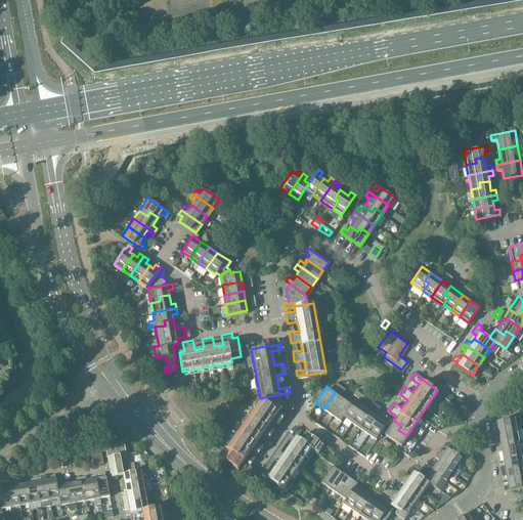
[(323,408),(332,414),(343,397),(335,392),(323,408)]
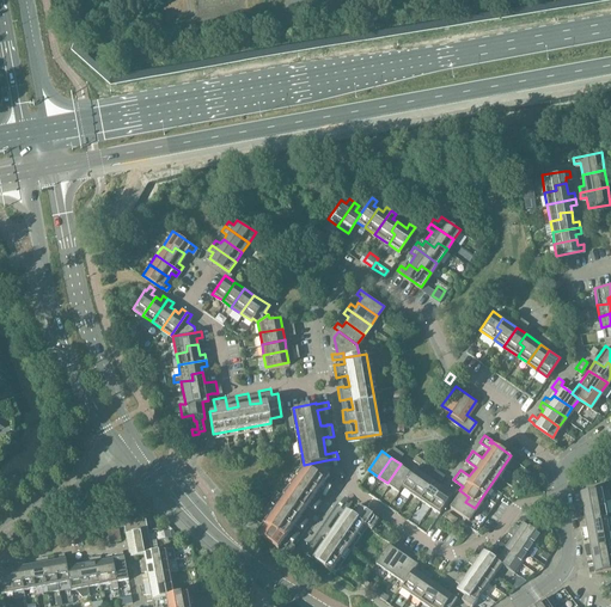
[(304,465),(305,467),(305,466),(324,479),(329,472),(327,460),(304,465)]
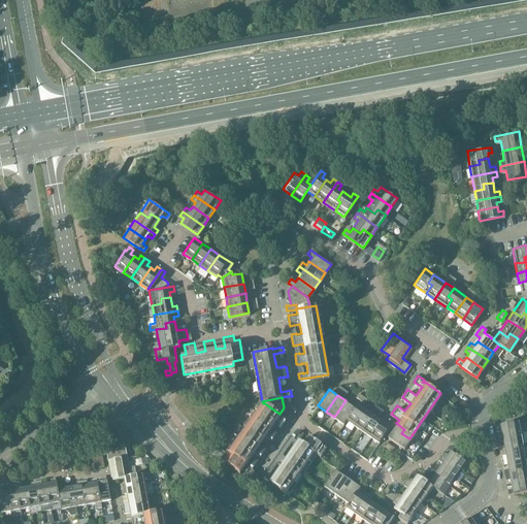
[(342,423),(346,419),(346,418),(354,406),(354,405),(346,400),(334,417),(342,423)]
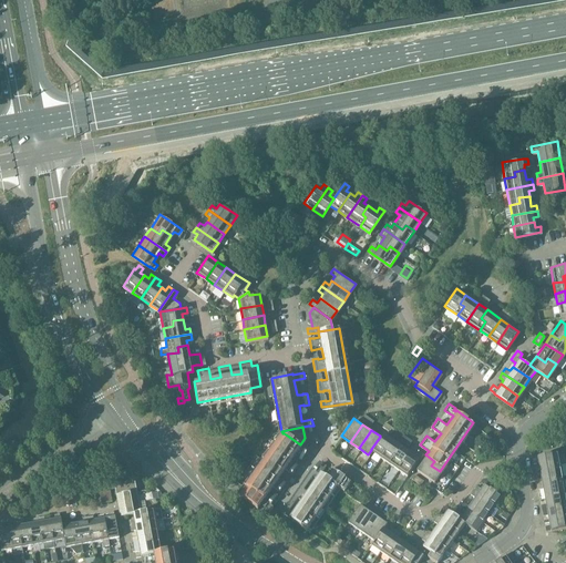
[(371,450),(380,456),(392,438),(382,431),(380,436),(380,437),(371,449),(371,450)]
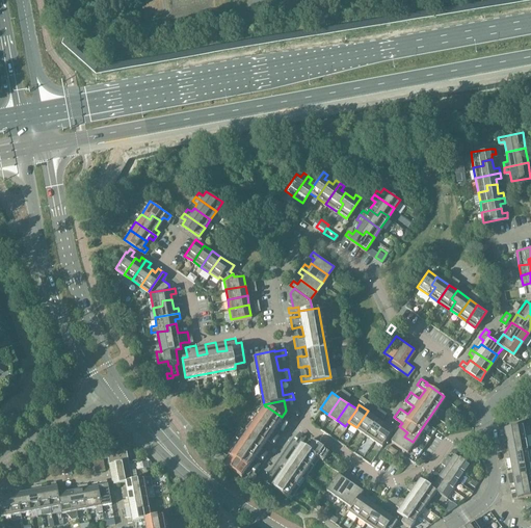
[(265,406),(230,456),(246,467),(250,470),(254,466),(249,463),(256,454),(260,457),(265,449),(261,446),(267,438),(270,441),(276,432),(272,429),(277,422),(286,427),(289,423),(285,420),(281,418),(282,417),(265,405),(265,406)]
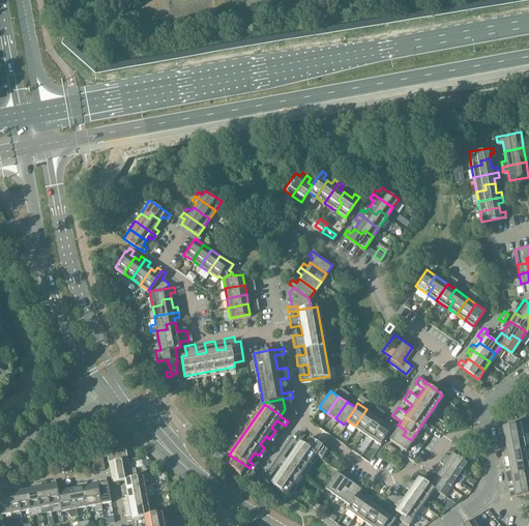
[(355,426),(363,431),(375,415),(366,409),(355,426)]
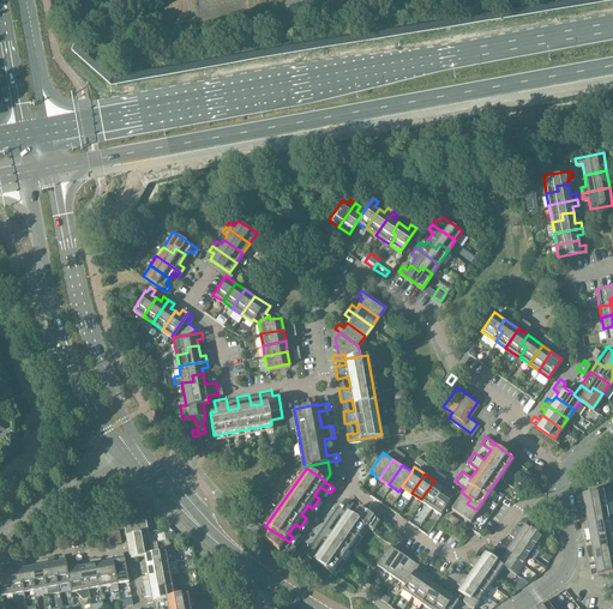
[(421,499),(431,506),(443,487),(434,481),(421,499)]
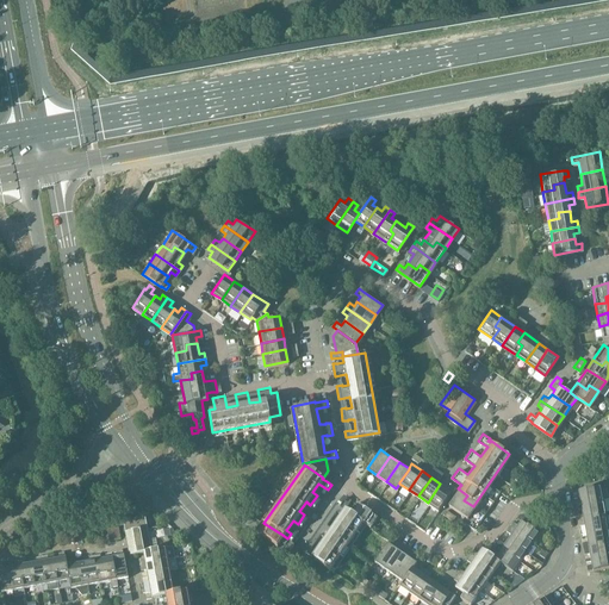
[(440,484),(428,503),(437,510),(451,491),(440,484)]
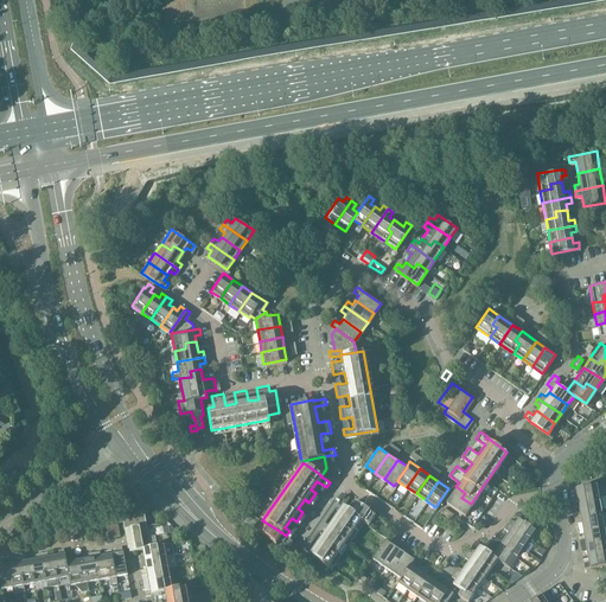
[(575,492),(578,503),(588,501),(588,495),(599,493),(597,481),(574,486),(569,487),(571,493),(575,492)]
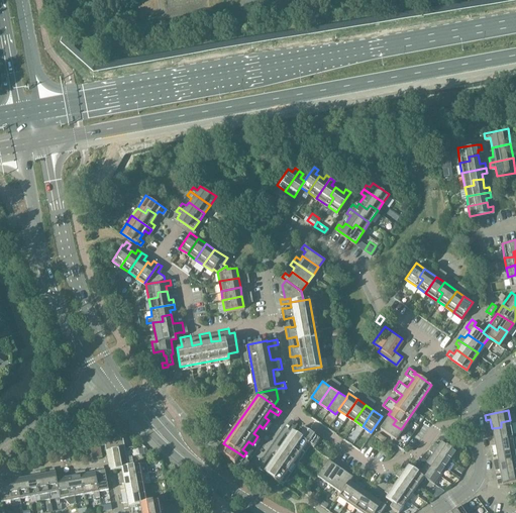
[(396,420),(388,414),(380,427),(395,438),(401,429),(393,424),(396,420)]
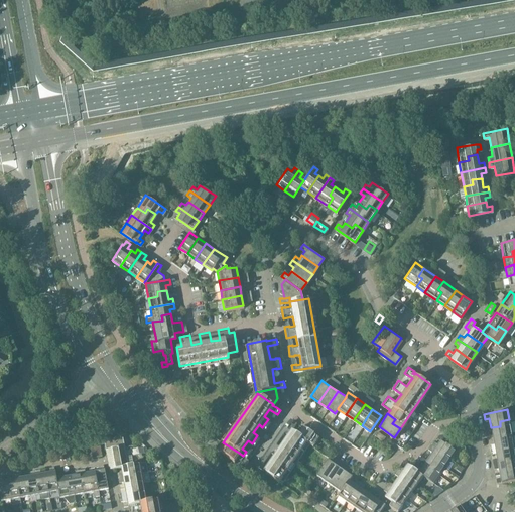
[(487,433),(488,438),(512,433),(509,419),(500,421),(500,426),(491,427),(492,432),(487,433)]
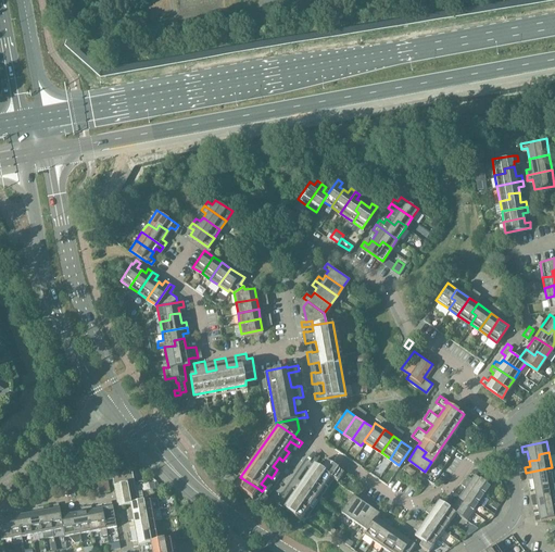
[(293,488),(298,490),(289,503),(285,500),(281,497),(278,502),(286,507),(303,519),(332,477),(339,481),(341,479),(345,472),(328,460),(323,468),(316,464),(307,459),(304,463),(308,466),(313,469),(304,481),(300,479),(300,478),(295,476),(289,485),(293,488)]
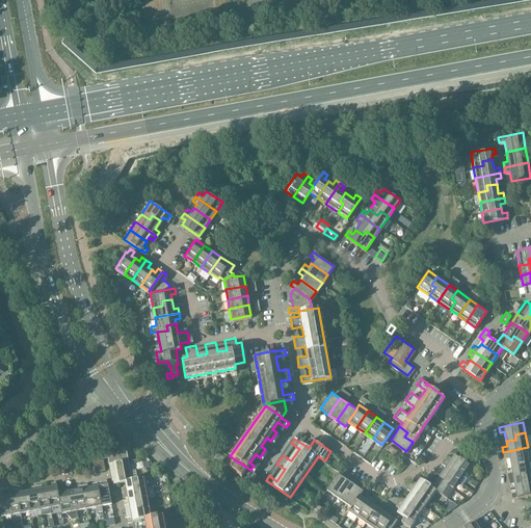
[(386,447),(394,453),(397,449),(388,443),(386,447)]
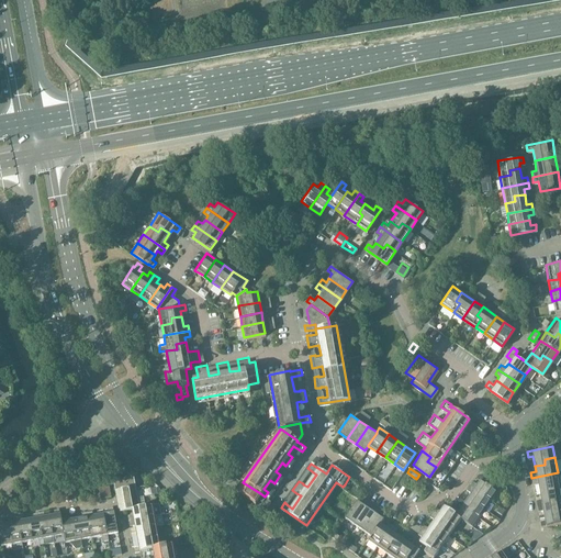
[(559,483),(558,472),(531,478),(533,483),(538,482),(539,492),(550,490),(549,486),(559,483)]
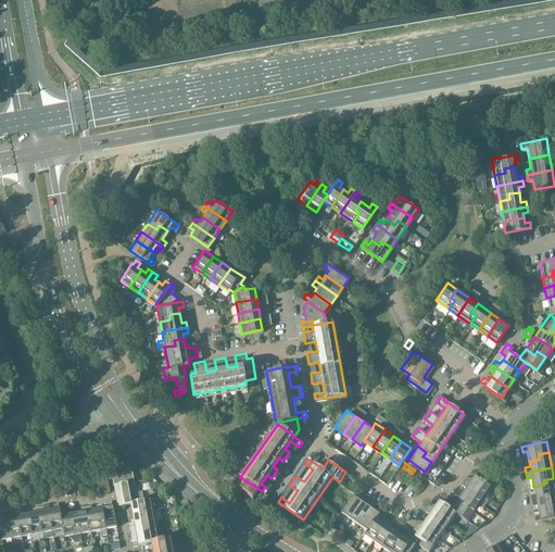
[(111,472),(113,483),(134,479),(131,468),(111,472)]
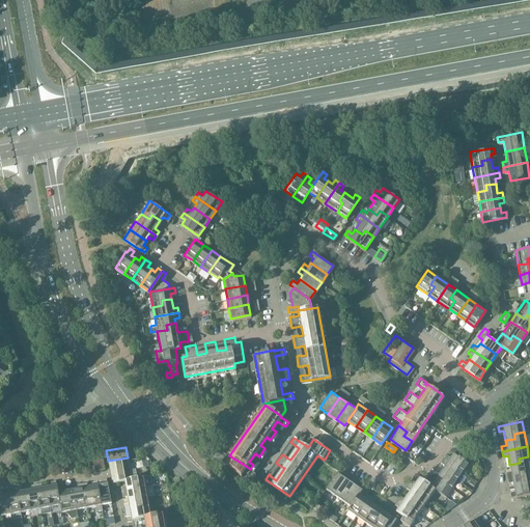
[(445,452),(443,456),(463,470),(469,462),(452,450),(449,454),(445,452)]
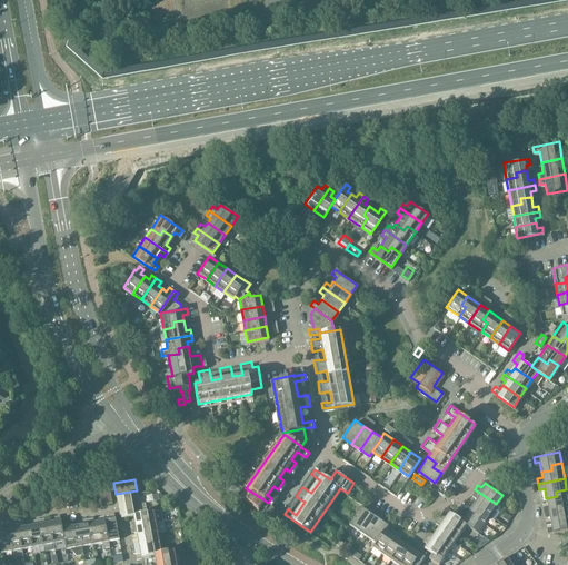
[(263,499),(246,488),(240,496),(258,508),(261,504),(266,507),(268,503),(263,499)]
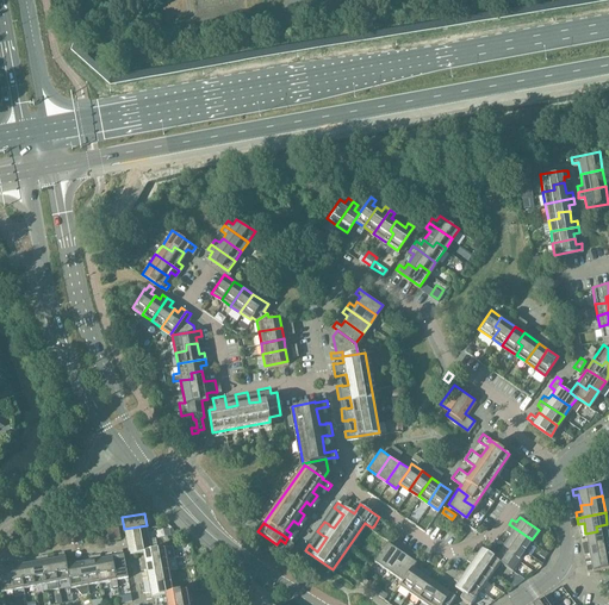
[(510,532),(507,536),(526,549),(532,540),(509,524),(505,529),(510,532)]
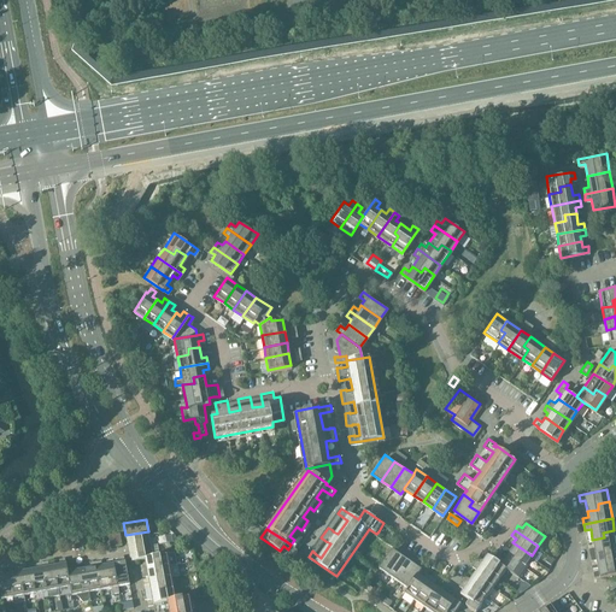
[(615,547),(615,541),(614,530),(603,533),(604,537),(592,540),(593,546),(587,546),(588,552),(615,547)]
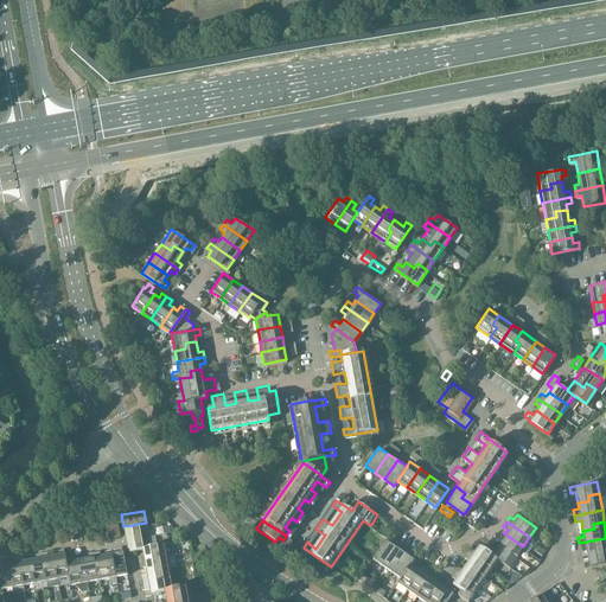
[(123,526),(126,538),(148,533),(146,523),(123,526)]
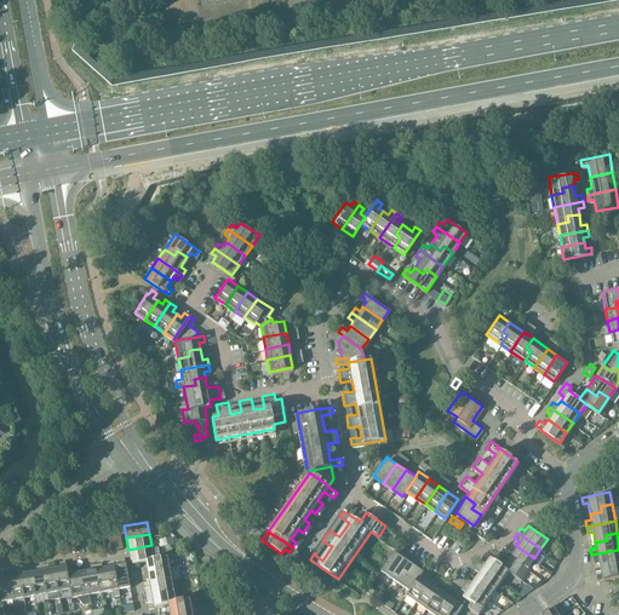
[(131,562),(144,558),(153,557),(153,556),(152,545),(129,550),(131,562)]
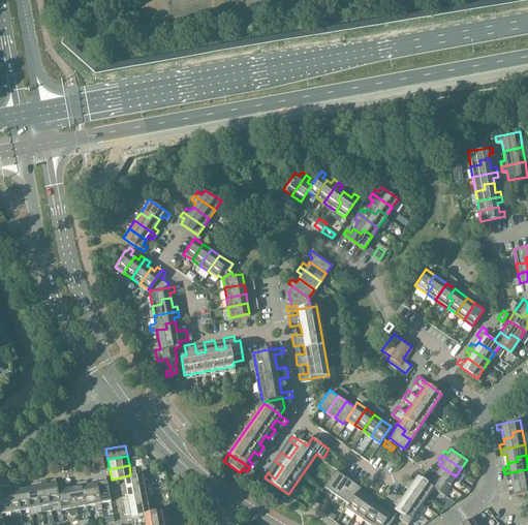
[(433,466),(430,470),(449,485),(456,476),(439,465),(437,469),(433,466)]
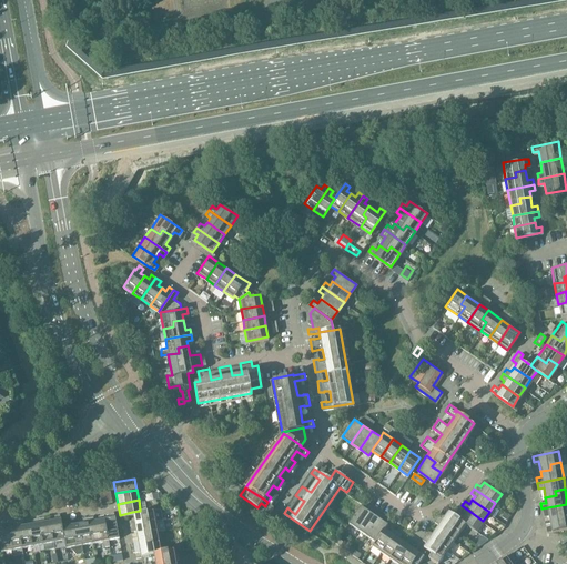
[(347,521),(357,527),(370,510),(360,504),(347,521)]
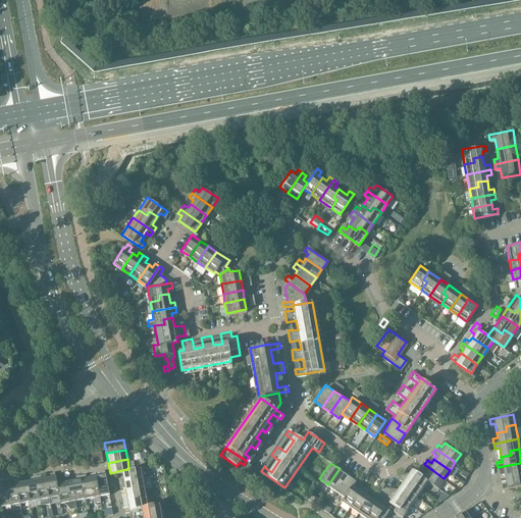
[(504,471),(505,476),(520,472),(520,463),(498,467),(499,472),(504,471)]
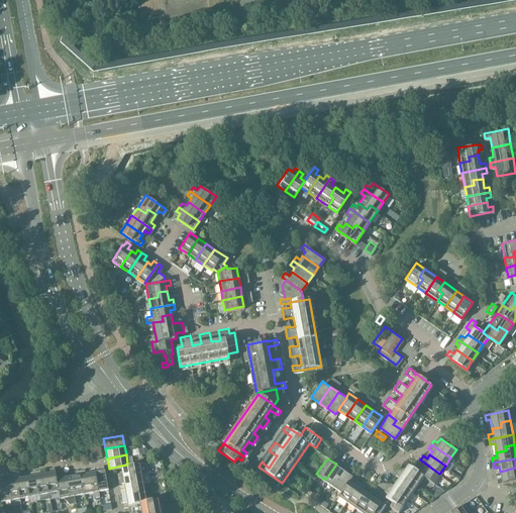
[(421,467),(418,471),(423,475),(434,482),(439,474),(420,459),(417,465),(421,467)]
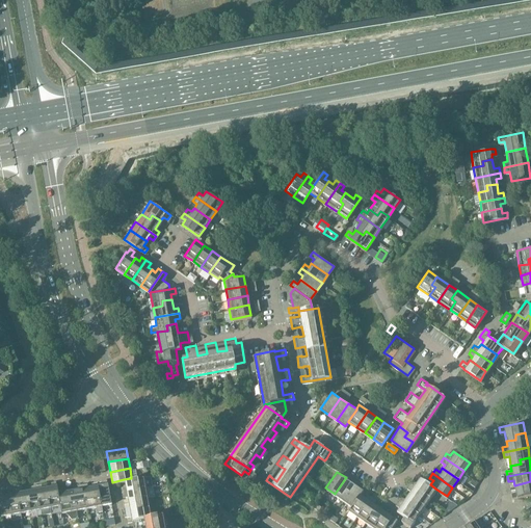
[(121,485),(122,491),(145,485),(143,475),(131,477),(131,478),(124,479),(125,484),(121,485)]
